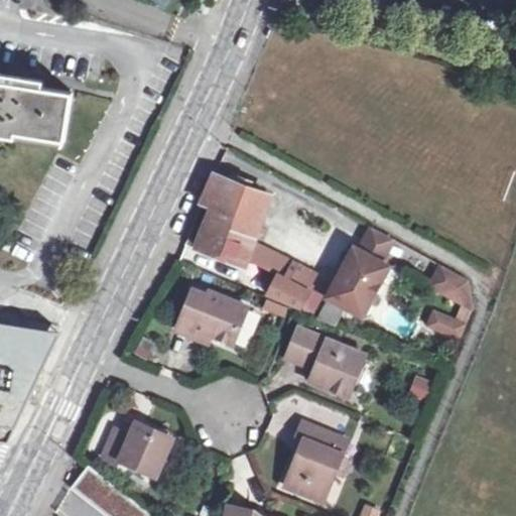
[(65,141),(72,96),(13,86),(0,84),(0,136),(16,138),(17,135),(65,141)]
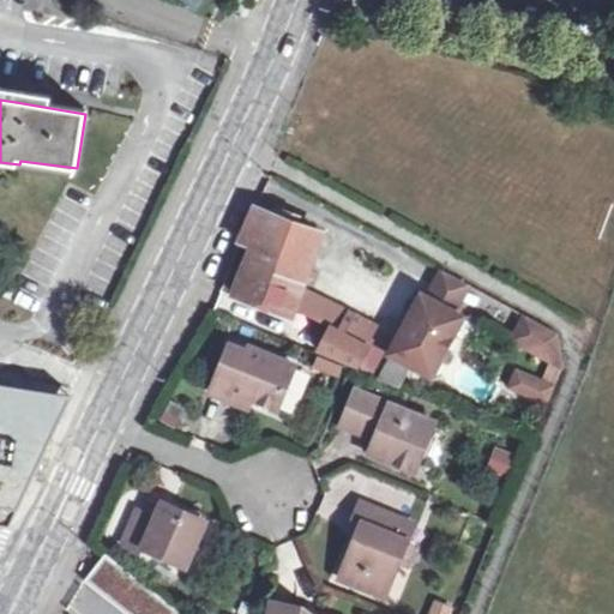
[(269,275),(305,287),(325,236),(258,208),(252,224),(245,244),(256,248),(258,245),(277,252),(269,275)]
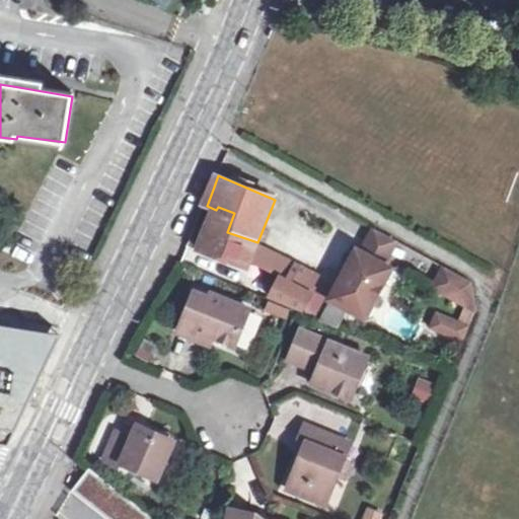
[(218,207),(216,210),(208,236),(203,251),(248,268),(257,242),(227,232),(234,213),(218,207)]
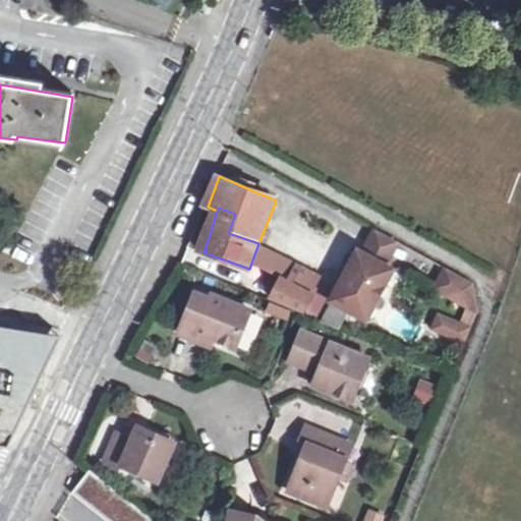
[(321,321),(340,329),(350,309),(365,317),(393,270),(358,250),(321,321)]
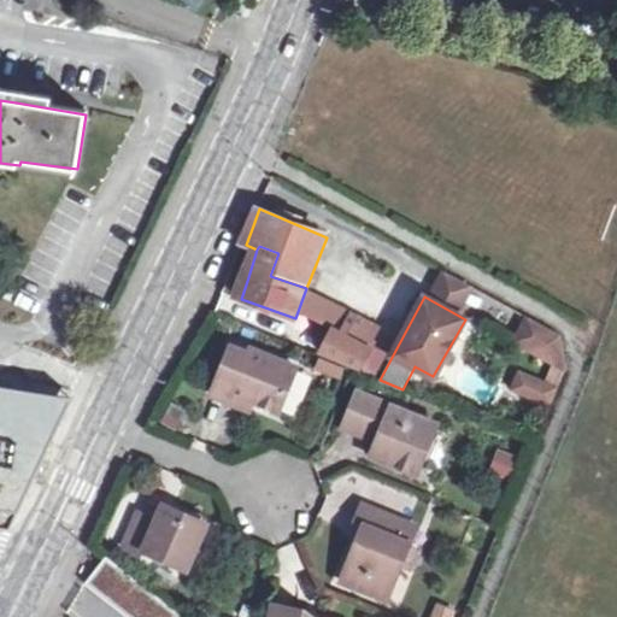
[(342,312),(333,330),(371,350),(381,330),(342,312)]
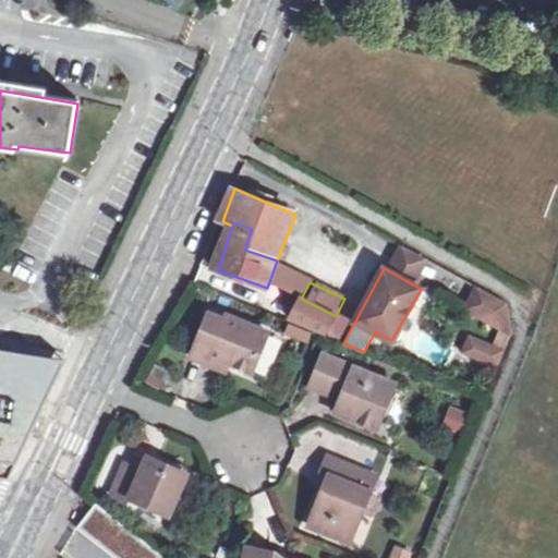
[(475,289),(464,310),(509,334),(509,332),(505,305),(475,289)]
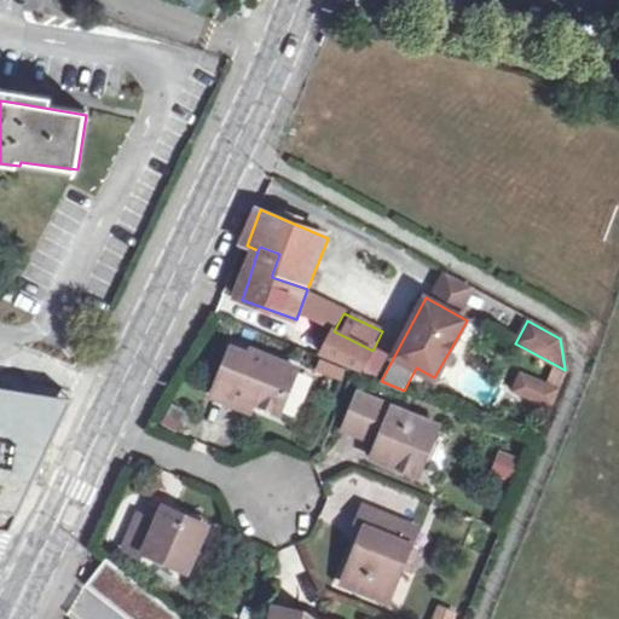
[(372,351),(334,331),(324,353),(362,369),(372,351)]
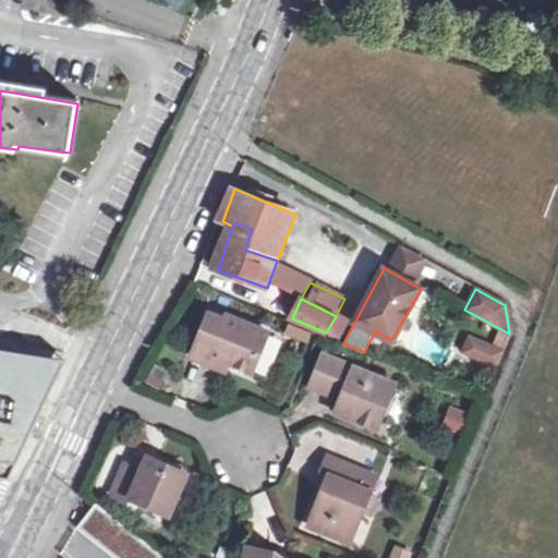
[(216,356),(235,364),(243,367),(256,374),(273,331),(230,316),(228,319),(213,313),(203,339),(195,358),(211,364),(216,356)]
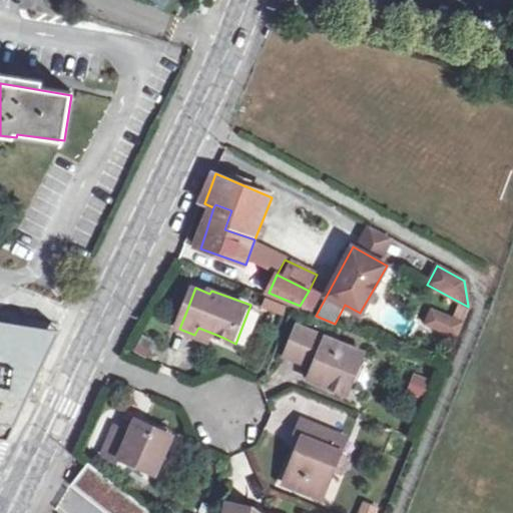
[(423,324),(457,339),(466,320),(432,304),(423,324)]
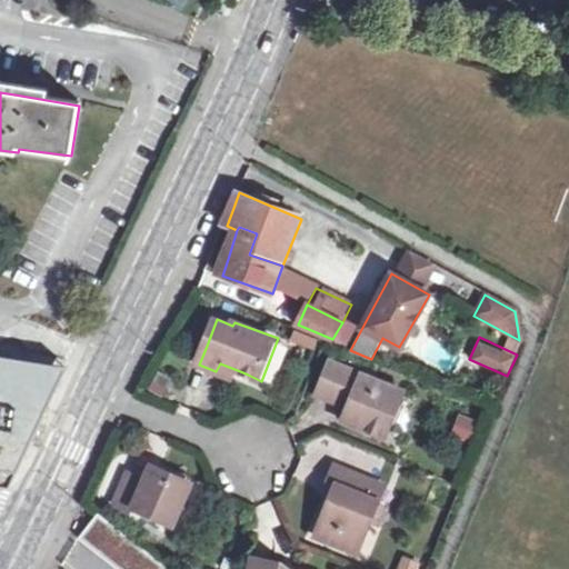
[(0,488),(7,489),(65,368),(0,357),(0,488)]
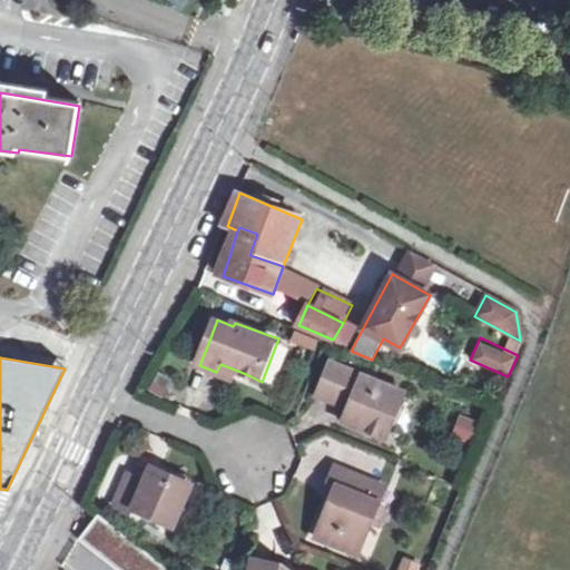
[(336,400),(349,367),(336,363),(323,394),(336,400)]
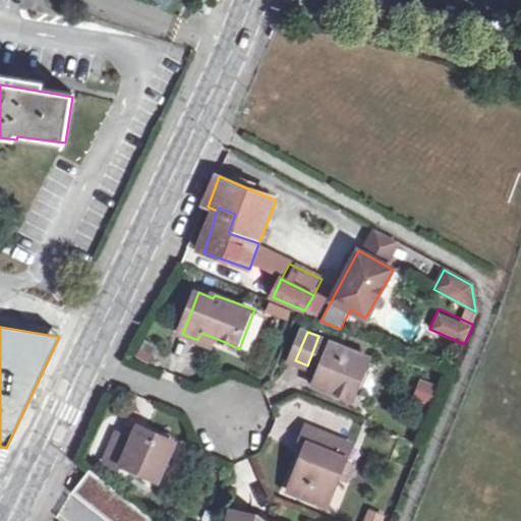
[(216,348),(220,340),(201,333),(197,340),(216,348)]
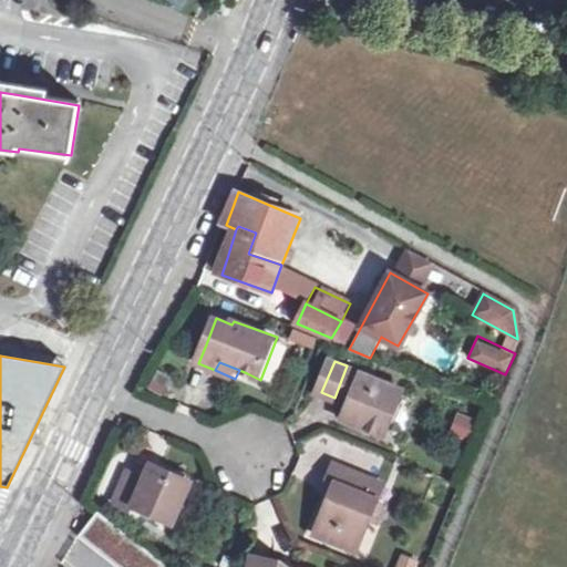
[(406,390),(347,366),(334,398),(342,401),(352,404),(347,419),(389,435),(406,390)]
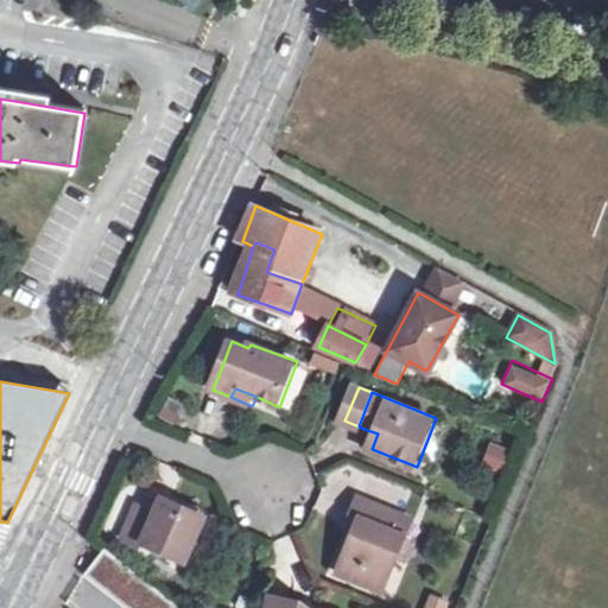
[(502,474),(512,450),(491,442),(481,466),(502,474)]
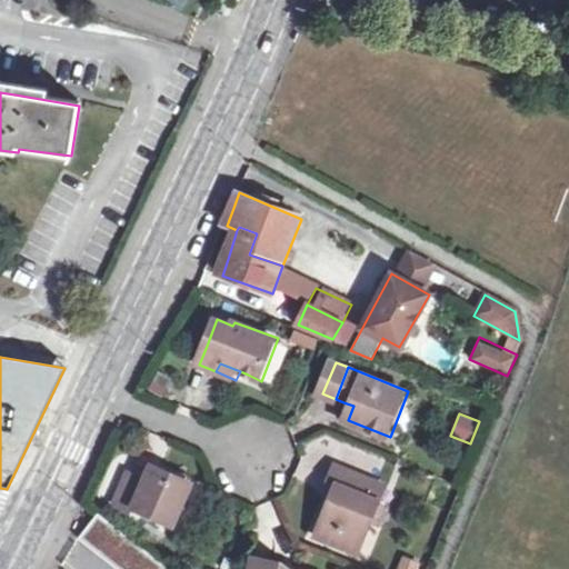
[(151,465),(148,471),(159,476),(161,469),(151,465)]
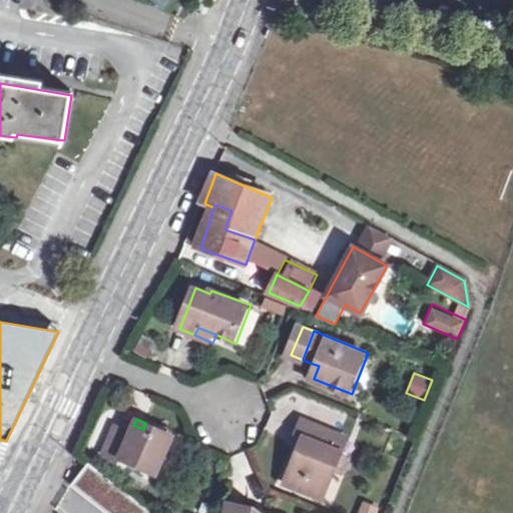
[(143,429),(133,425),(130,433),(117,427),(103,454),(119,462),(122,458),(155,473),(172,436),(167,433),(145,423),(143,429)]
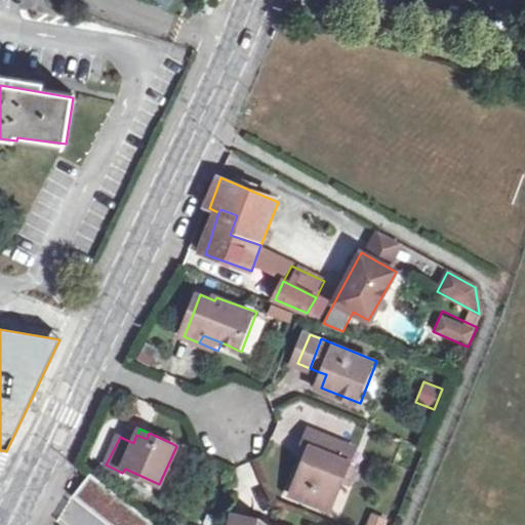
[(349,461),(355,448),(316,433),(311,448),(317,451),(311,466),(298,498),(336,513),(349,484),(354,470),(356,465),(349,461)]
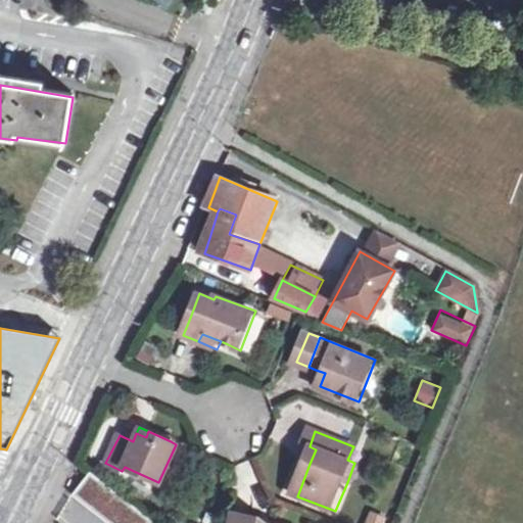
[(361,449),(353,446),(347,460),(354,463),(361,449)]
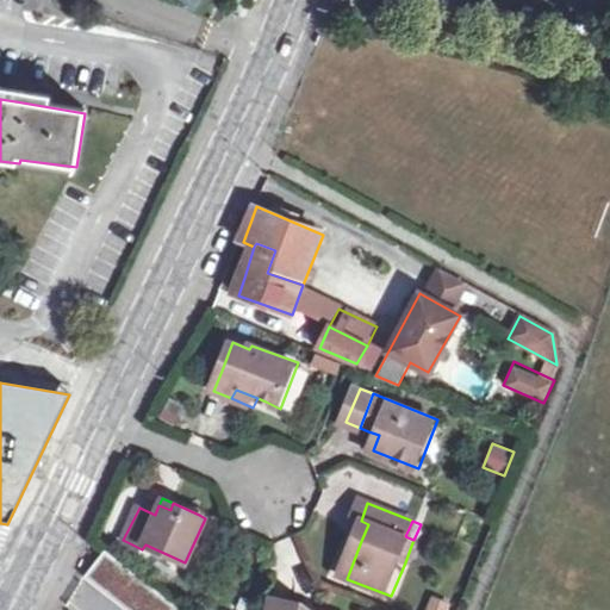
[(419,548),(411,546),(405,562),(414,565),(419,548)]
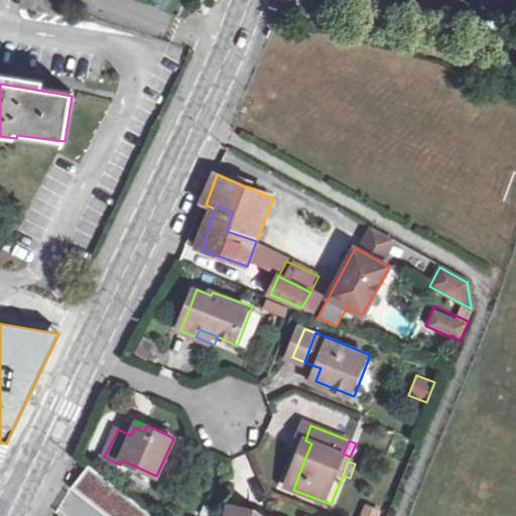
[(150,515),(90,468),(72,490),(103,515),(150,515)]
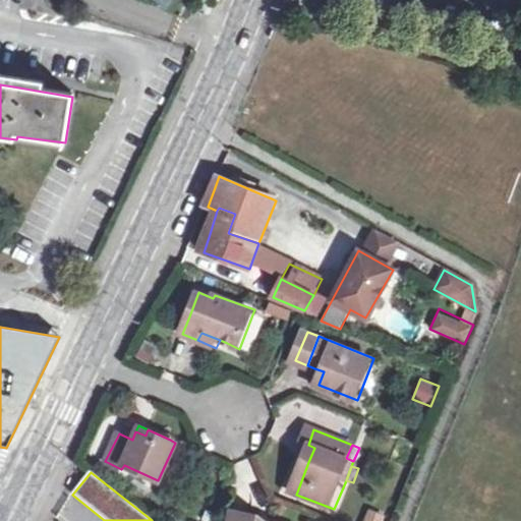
[(363,520),(384,520),(387,514),(369,508),(363,520)]
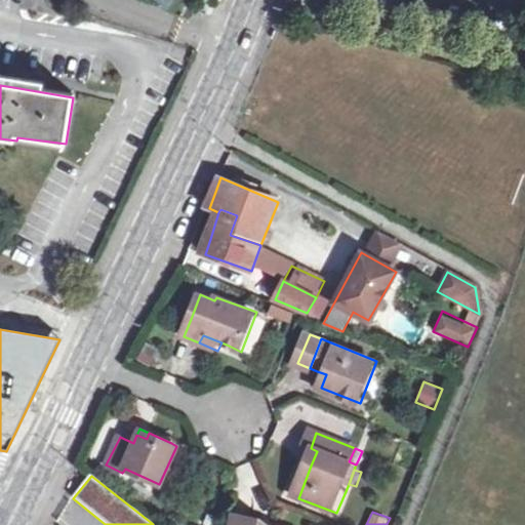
[(248,518),(235,514),(231,524),(258,524),(260,521),(248,518)]
